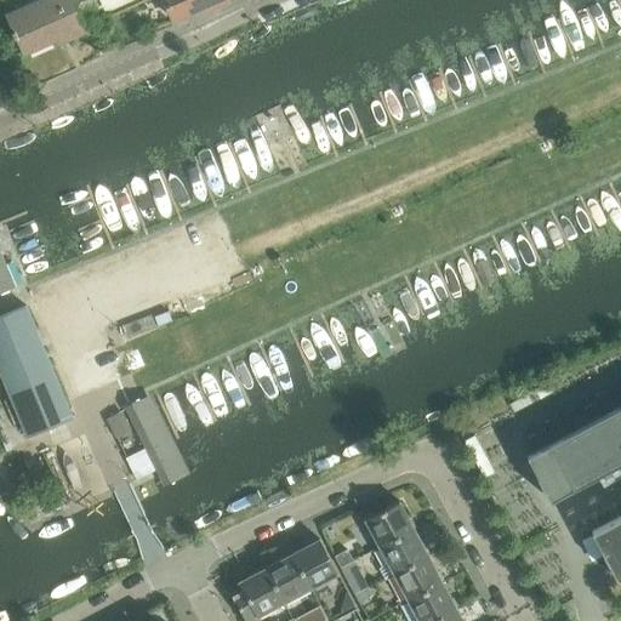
[(40,0),(6,16),(24,56),(69,35),(72,39),(86,33),(84,28),(146,0),(164,0),(174,20),(201,7),(204,12),(226,3),(224,0),(40,0)]
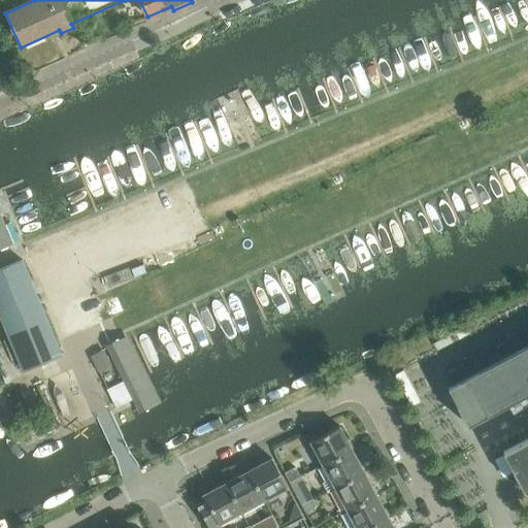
[(0,250),(13,244),(2,217),(1,215),(0,215),(0,250)]
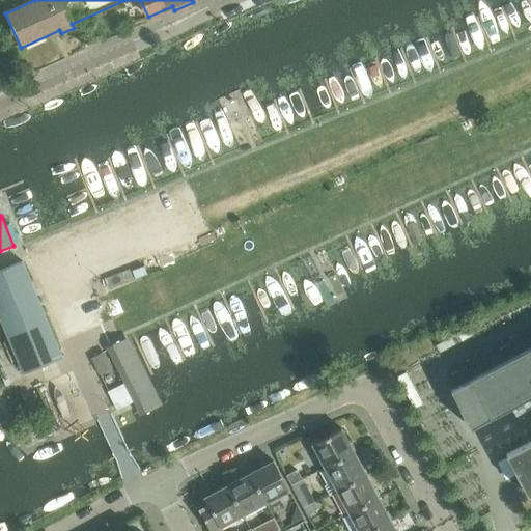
[(62,358),(23,261),(0,271),(0,317),(23,373),(62,358)]
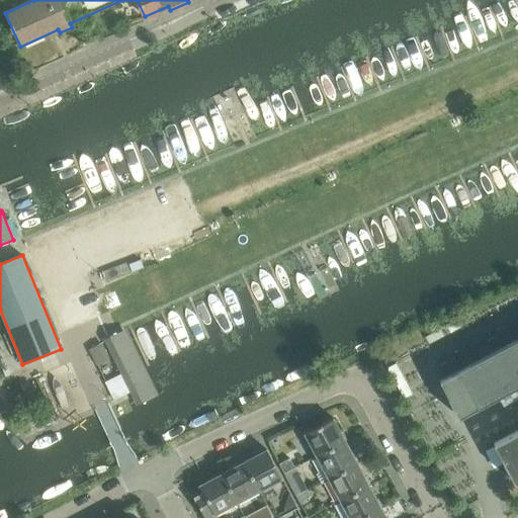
[(126,329),(104,340),(137,406),(159,395),(126,329)]
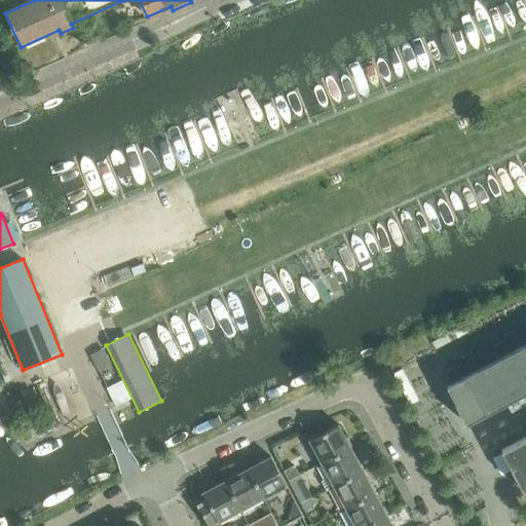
[(523,490),(525,488),(525,344),(446,386),(466,424),(525,392),(525,437),(501,450),(523,490)]
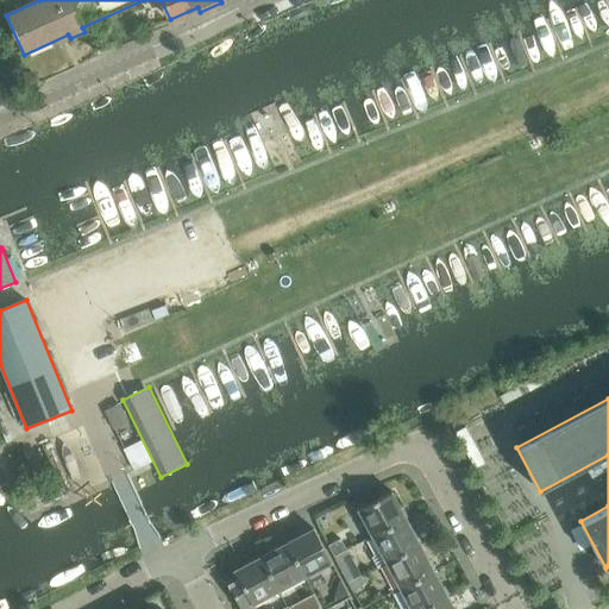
[(127,415),(121,402),(105,410),(111,424),(127,415)]
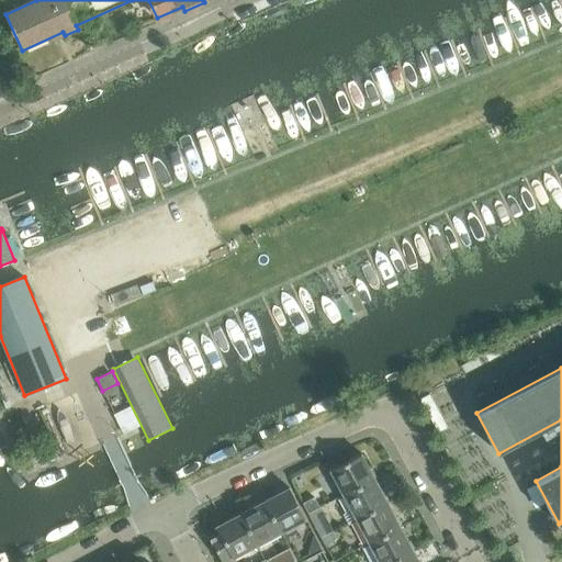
[(374,478),(361,453),(329,471),(343,495),(374,478)]
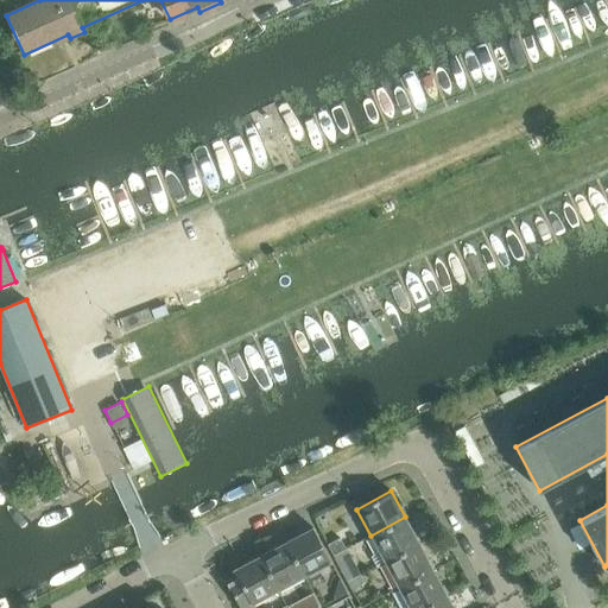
[(419,543),(405,517),(371,536),(380,552),(372,557),(378,567),(385,562),(419,543)]
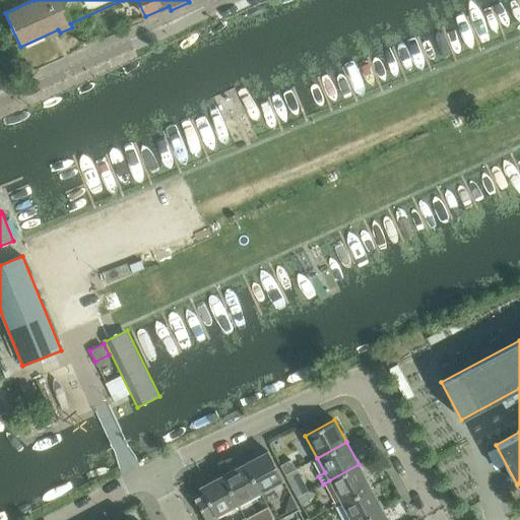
[(283,480),(267,451),(245,463),(260,493),(283,480)]
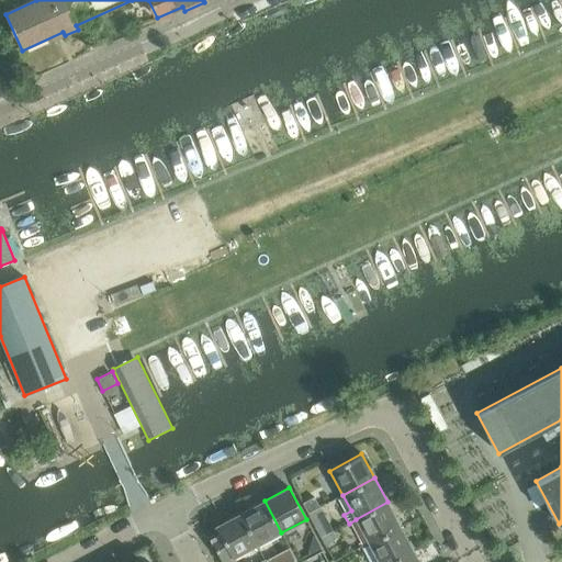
[(281,532),(265,501),(239,515),(257,546),(281,532)]
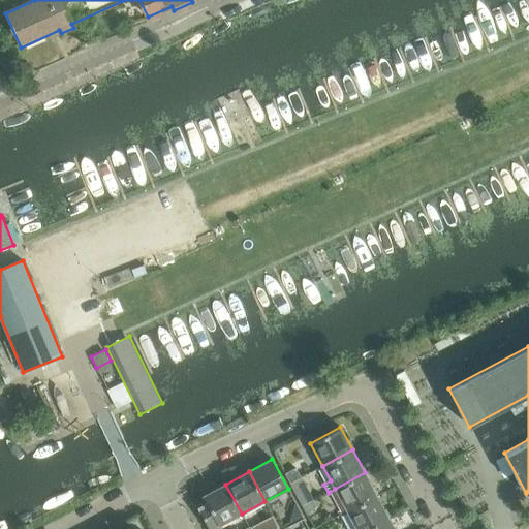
[(298,471),(286,477),(289,484),(301,477),(298,471)]
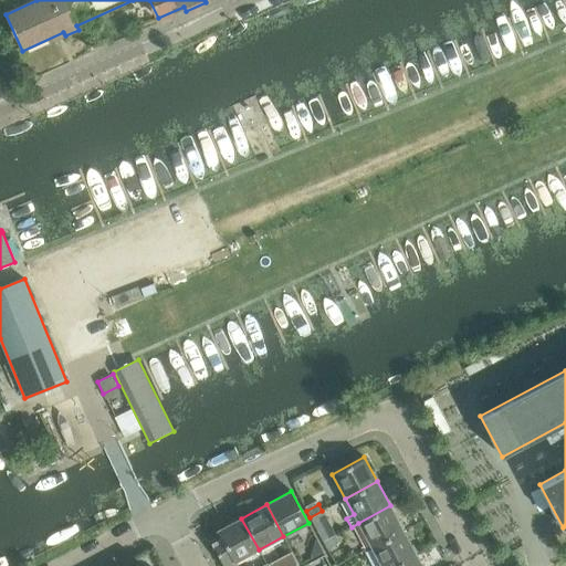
[(404,530),(390,505),(358,523),(371,547),(404,530)]
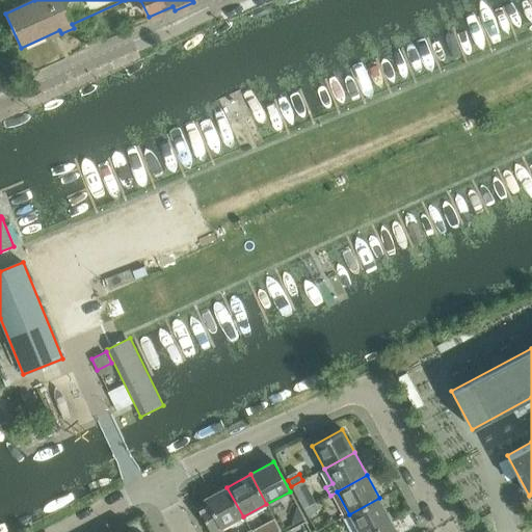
[(243,516),(227,487),(204,499),(206,502),(196,507),(210,531),(221,531),(220,529),(243,516)]
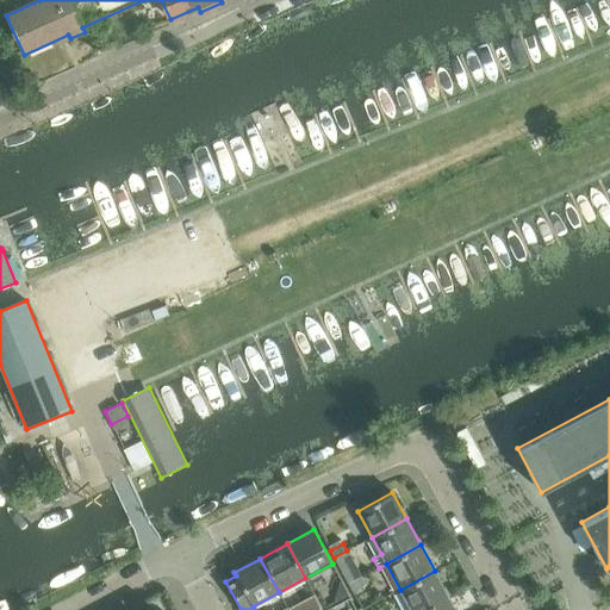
[(361,578),(356,570),(344,576),(348,585),(361,578)]
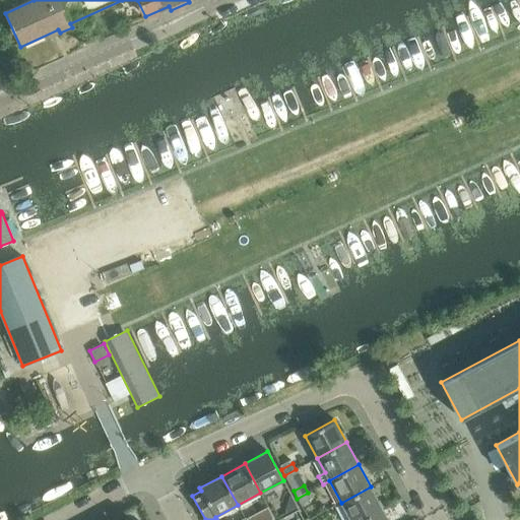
[(363,519),(383,509),(371,486),(341,503),(350,519),(363,519)]
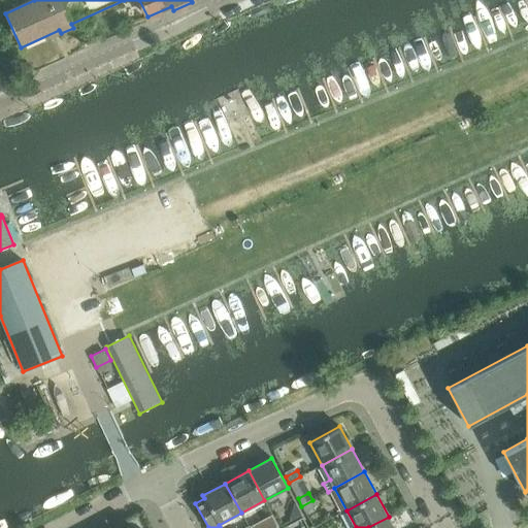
[(317,507),(312,500),(301,506),(305,514),(317,507)]
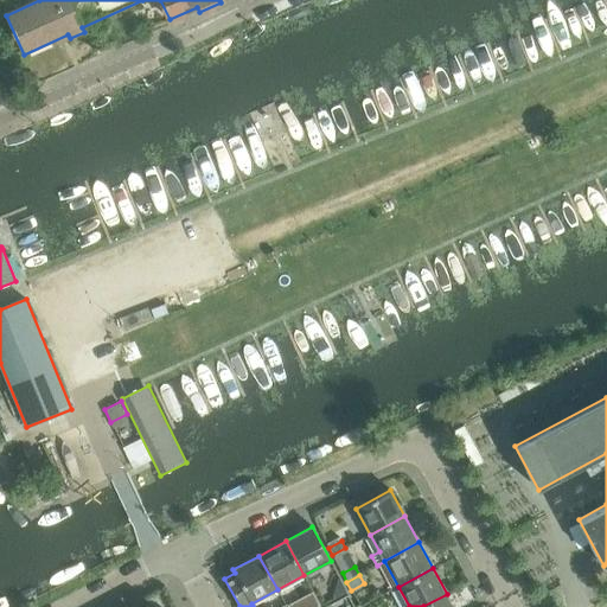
[(347,592),(340,579),(337,580),(332,596),(333,600),(347,592)]
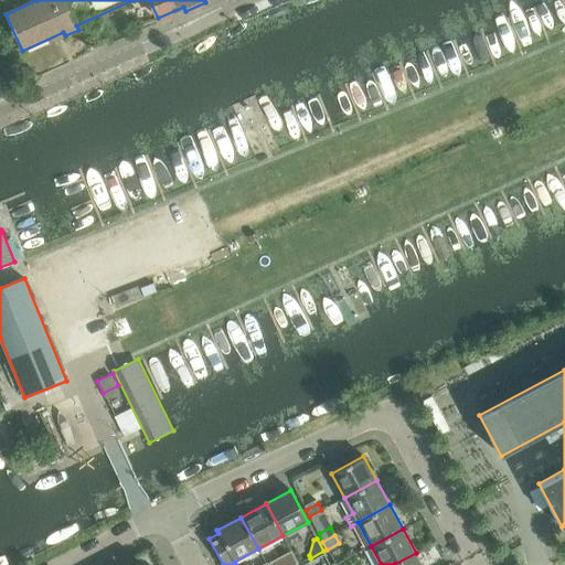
[(269,561),(272,564),(297,564),(301,563),(294,548),(269,561)]
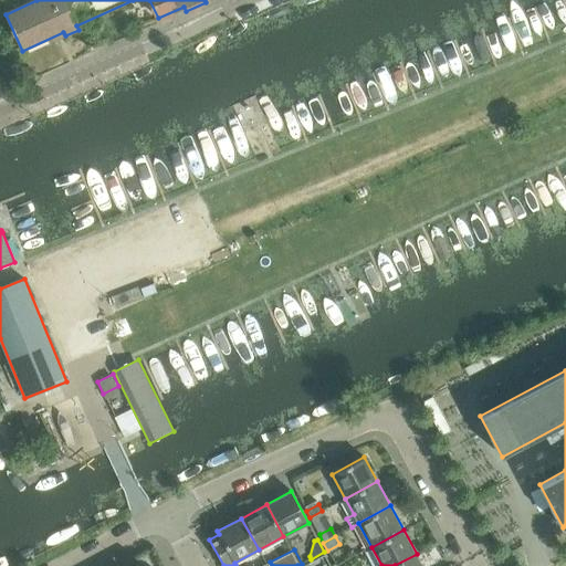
[(422,565),(417,554),(395,565),(422,565)]
